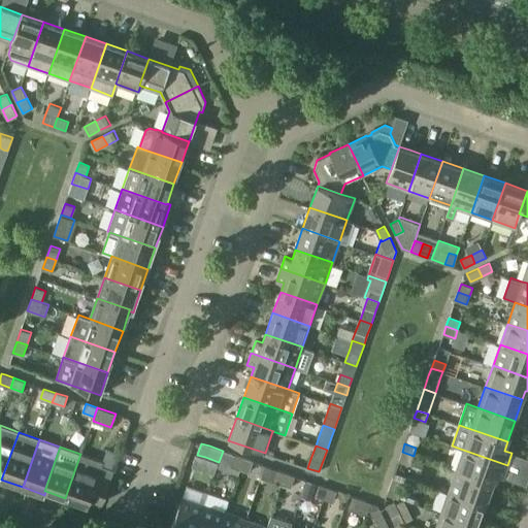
[(456,470),(493,484),(496,474),(502,477),(507,465),(463,450),(456,470)]
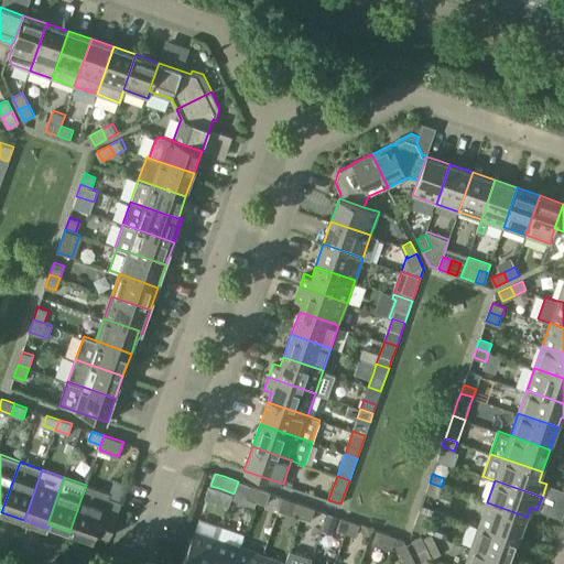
[(238,481),(234,494),(231,499),(255,507),(256,501),(260,489),(238,481)]
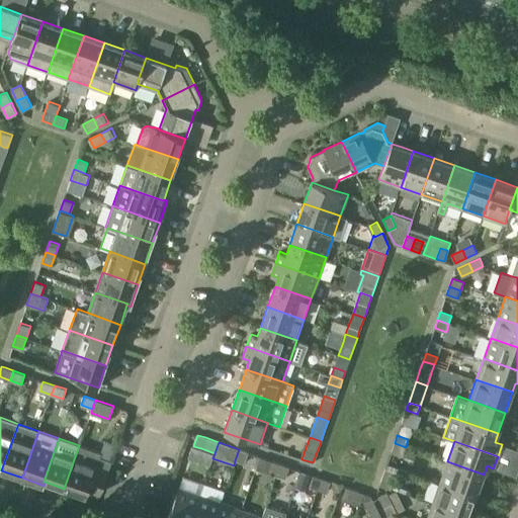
[(392,451),(403,455),(406,447),(395,443),(392,451)]
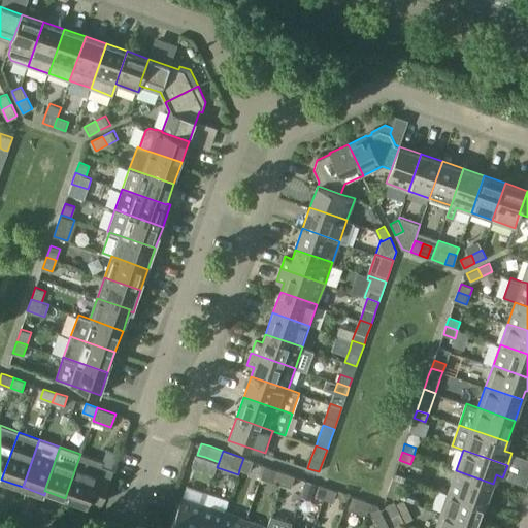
[(88,505),(90,498),(101,465),(103,461),(80,454),(76,465),(65,498),(88,505)]
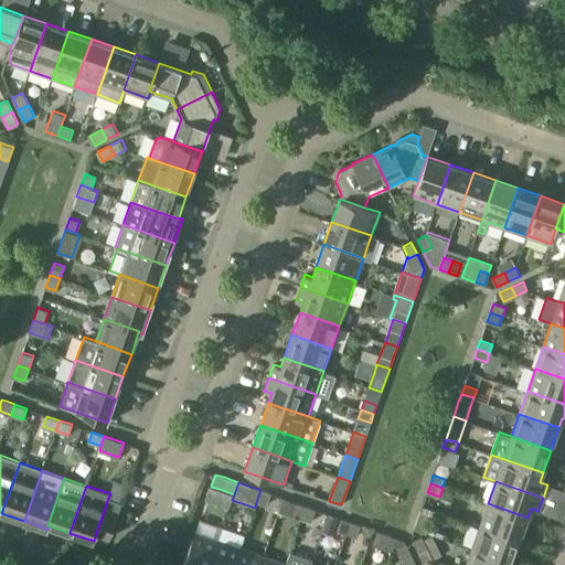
[(265,505),(269,493),(260,490),(256,502),(265,505)]
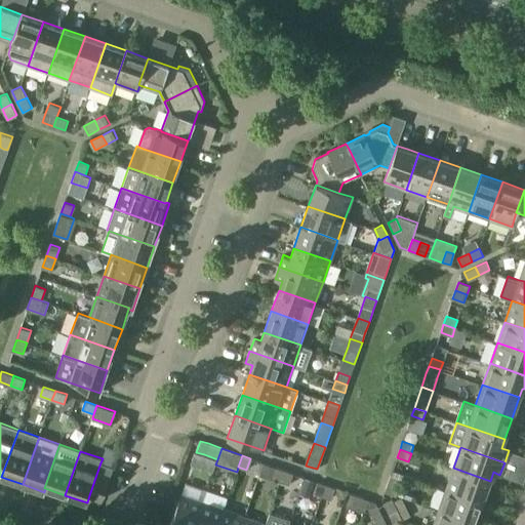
[(113,467),(101,462),(89,495),(102,499),(113,467)]
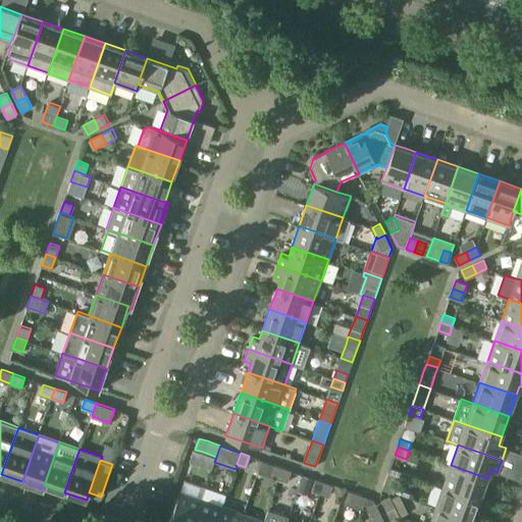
[(257,472),(278,478),(282,467),(262,460),(257,472)]
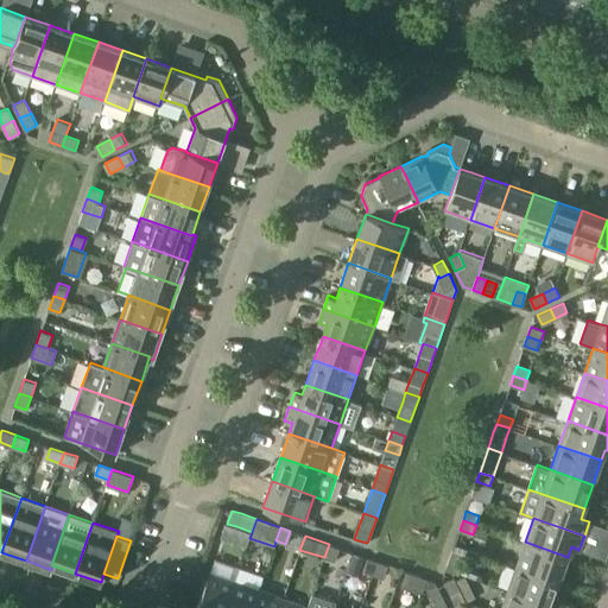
[(568,557),(525,542),(517,567),(559,581),(568,557)]
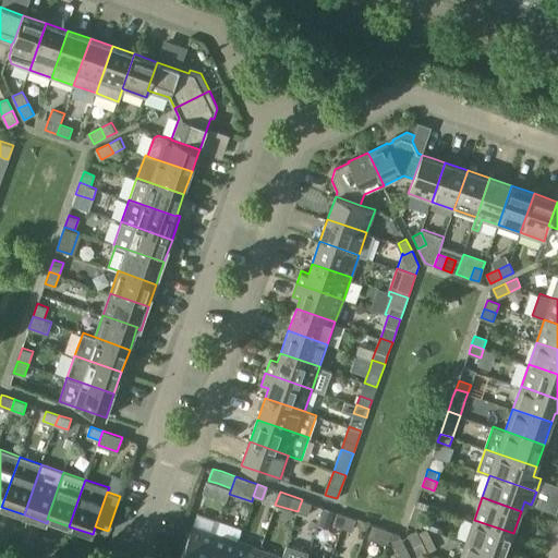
[(306,514),(311,502),(302,499),(298,511),(306,514)]
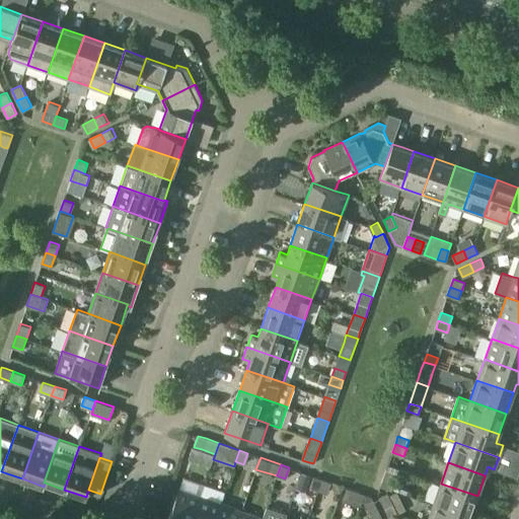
[(397,473),(386,469),(383,477),(394,482),(397,473)]
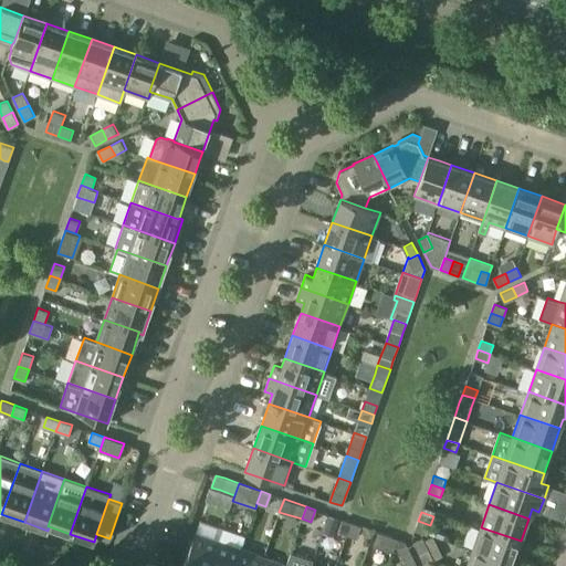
[(323,532),(333,536),(338,519),(328,514),(323,532)]
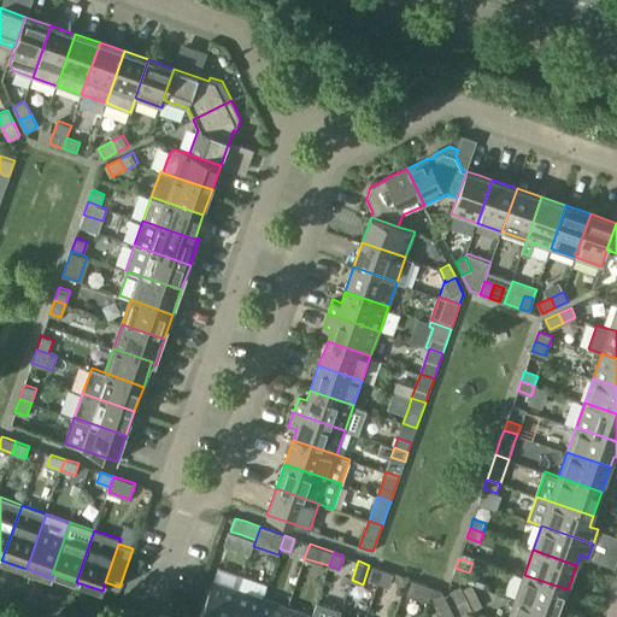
[(374,566),(369,580),(378,583),(383,570),(374,566)]
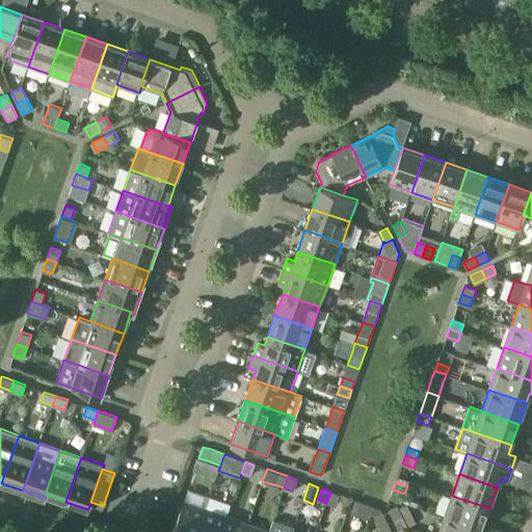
[(390,498),(401,502),(404,494),(393,489),(390,498)]
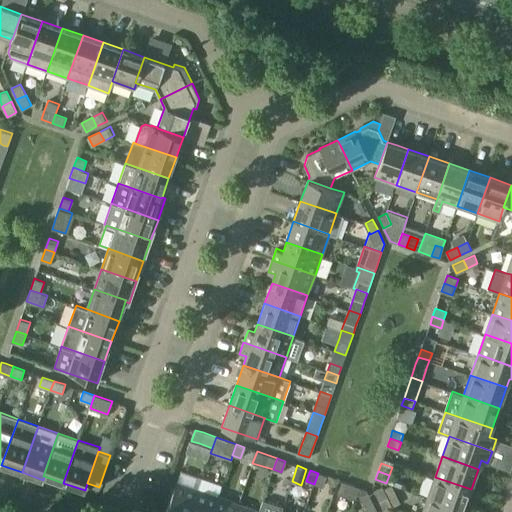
[(322,486),(326,475),(318,473),(314,484),(322,486)]
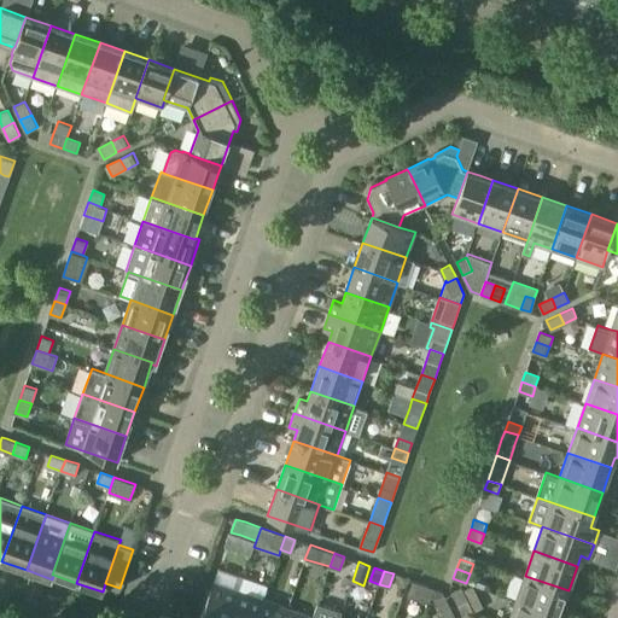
[(517,600),(559,616),(569,590),(525,576),(517,600)]
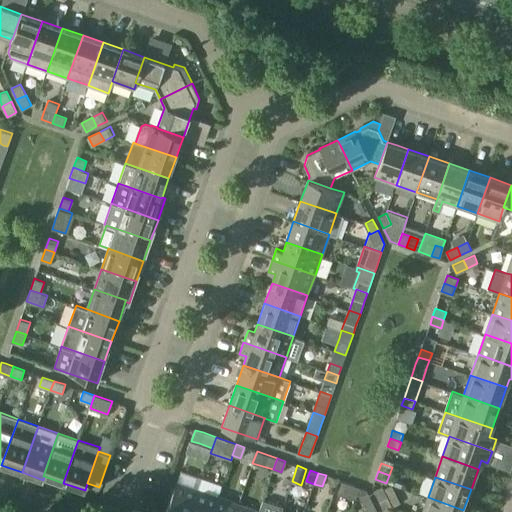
[(343,481),(339,492),(347,495),(351,484),(343,481)]
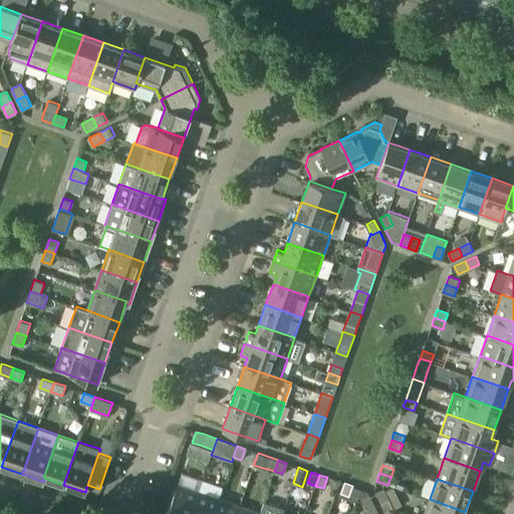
[(177,484),(166,513),(190,513),(199,491),(177,484)]
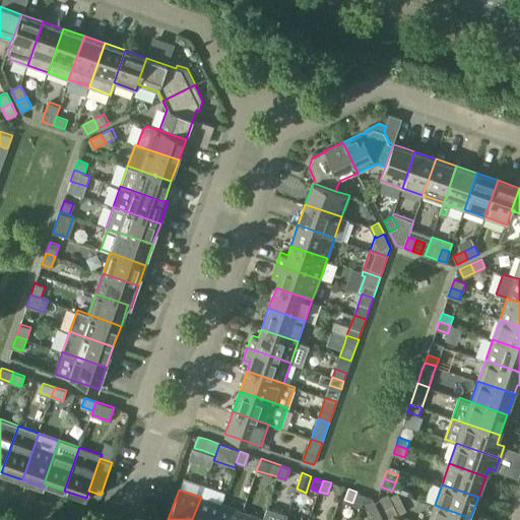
[(362,503),(365,495),(356,492),(352,503),(361,506),(362,503)]
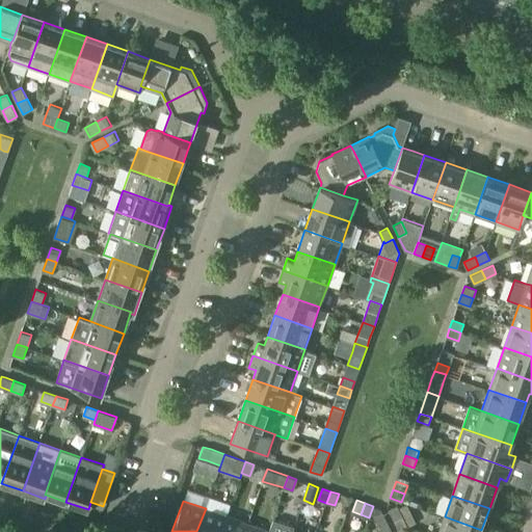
[(402,516),(397,505),(389,509),(394,521),(402,516)]
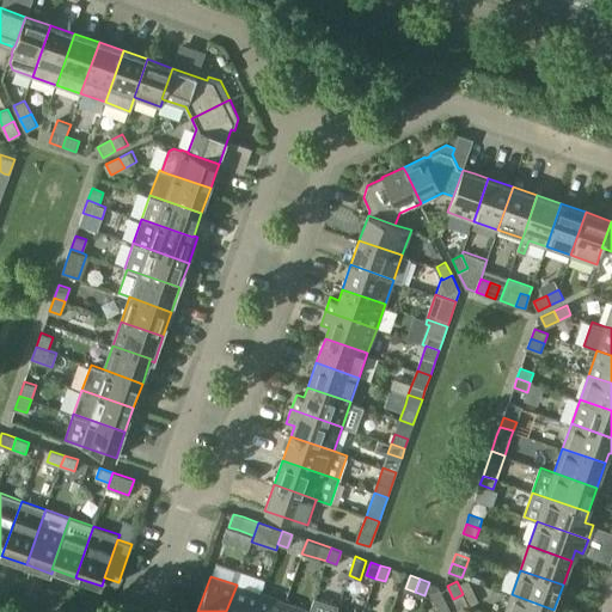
[(237,585),(226,611),(254,611),(261,593),(237,585)]
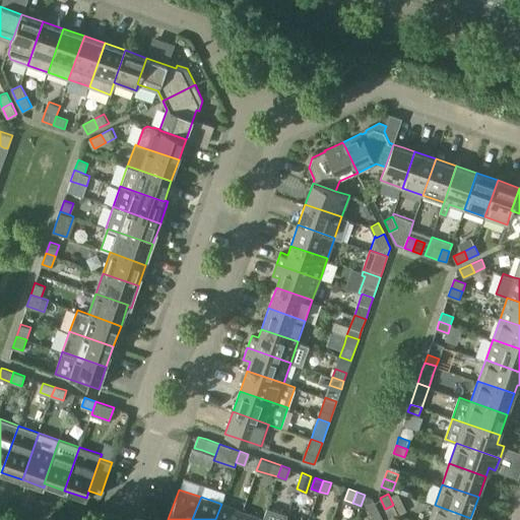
[(374,501),(366,504),(371,515),(379,511),(374,501)]
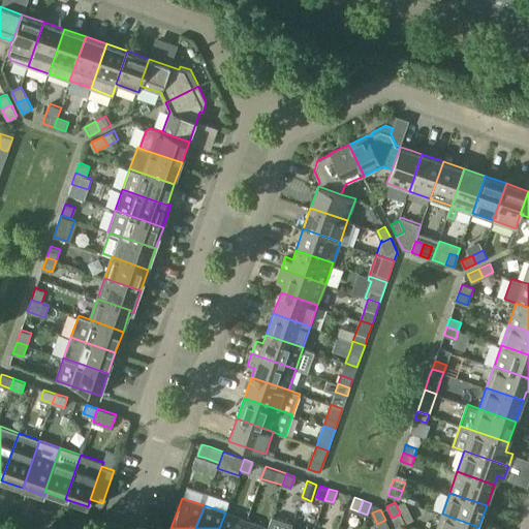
[(225,512),(219,528),(243,528),(246,520),(225,512)]
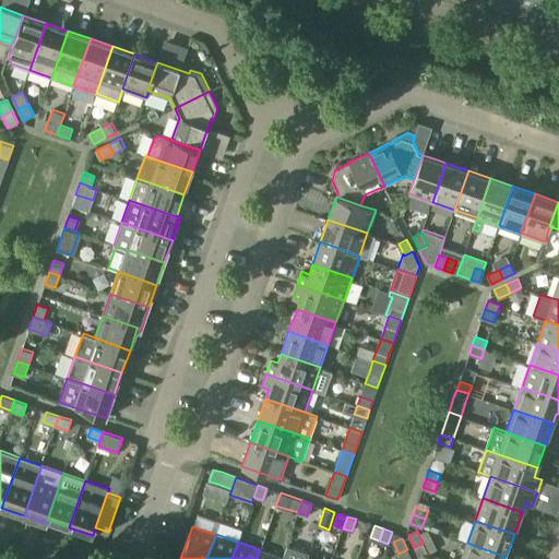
[(419,558),(428,555),(423,543),(414,547),(419,558)]
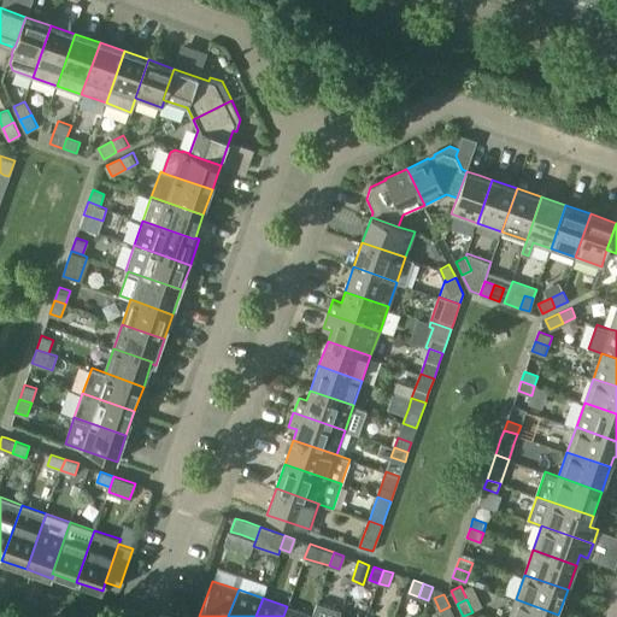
[(557,616),(558,615),(516,599),(509,616),(557,616)]
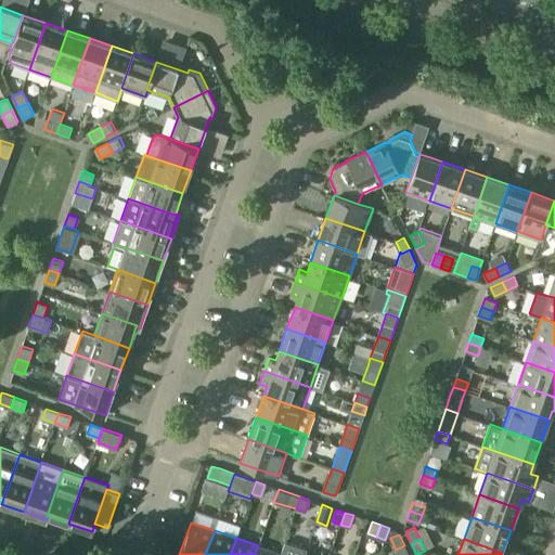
[(258,545),(255,554),(280,554),(281,554),(258,545)]
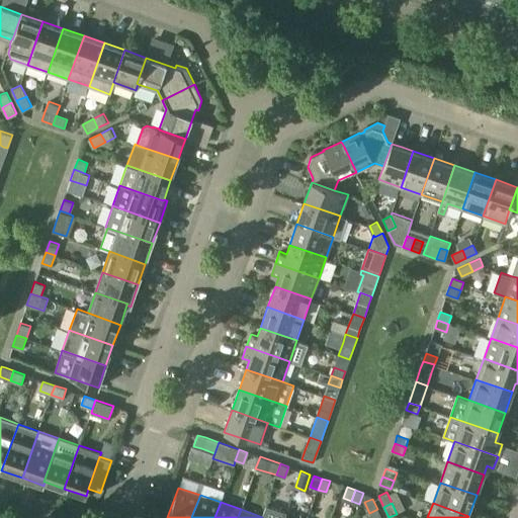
[(371,517),(381,517),(377,509),(369,513),(371,517)]
